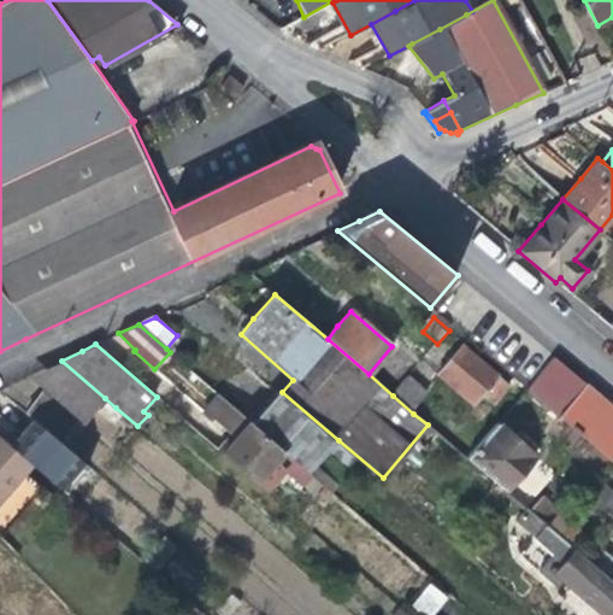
[(438,374),(472,404),(481,393),(494,405),(508,387),(461,346),(448,362),(438,374)]
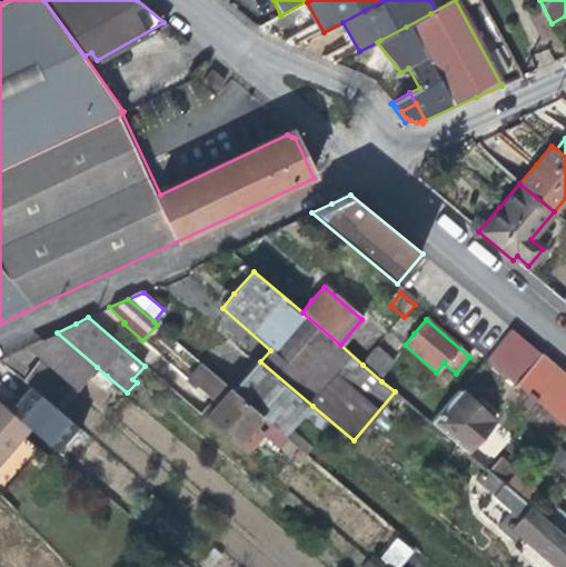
[(524,340),(512,329),(490,354),(487,358),(515,383),(539,354),(524,340)]
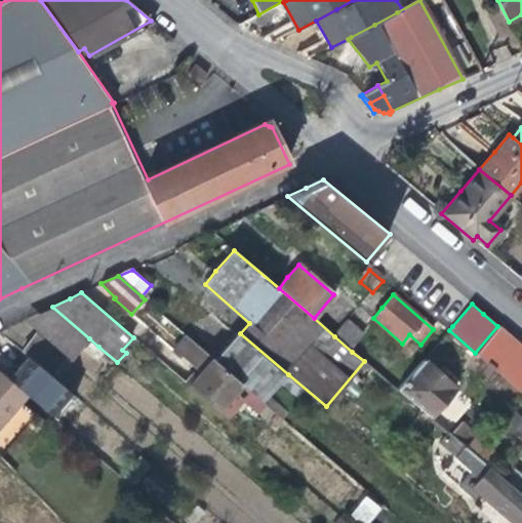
[(73,357),(89,338),(52,307),(31,321),(73,357)]
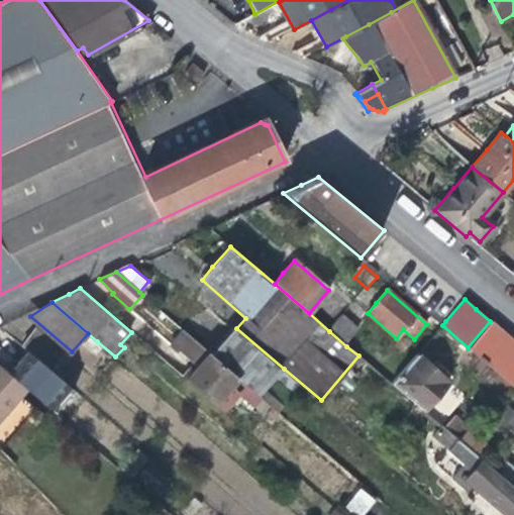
[(344,313),(329,331),(346,346),(362,328),(344,313)]
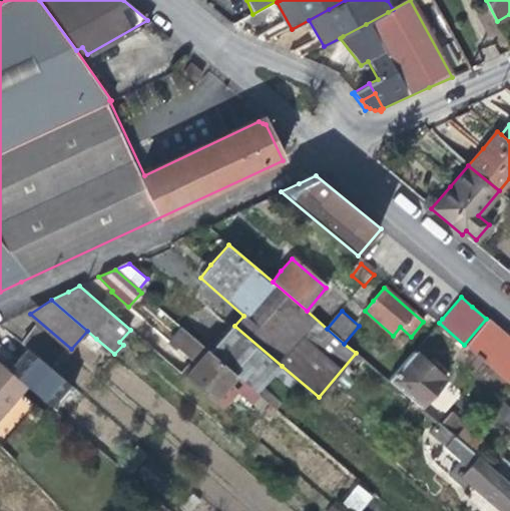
[(464,345),(509,383),(509,339),(486,319),(464,345)]
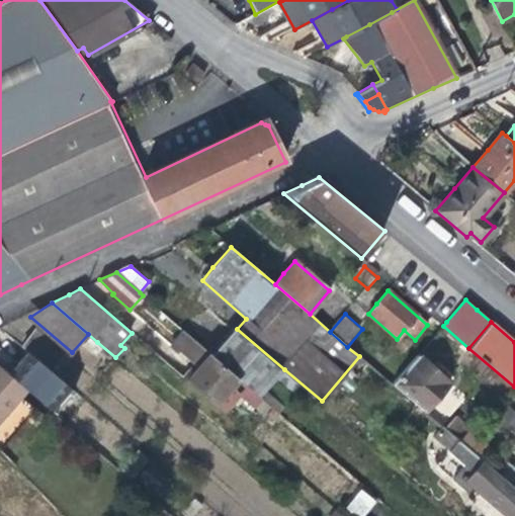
[(261,396),(284,369),(237,329),(228,339),(213,355),(241,378),(261,396)]
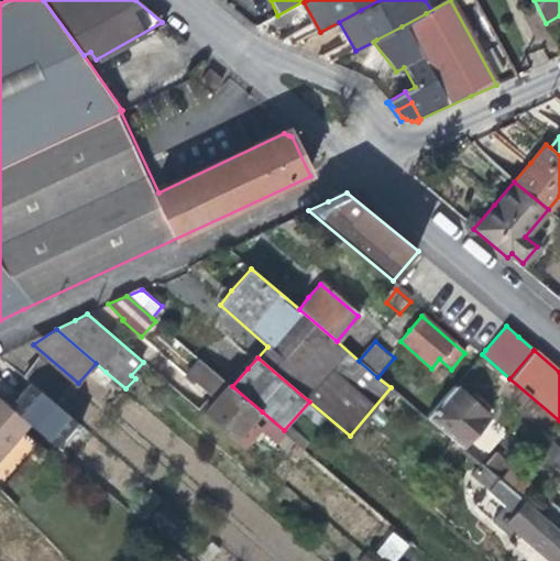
[(32,369),(24,376),(29,381),(55,403),(70,385),(40,359),(32,369)]
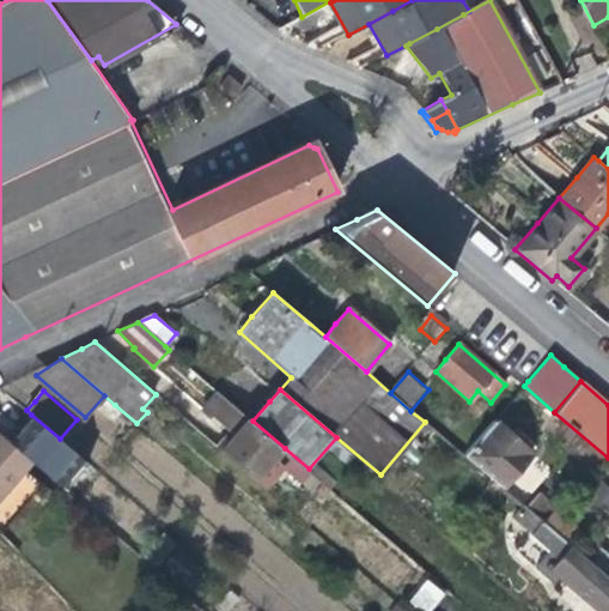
[(213,415),(233,435),(248,417),(226,399),(218,409),(213,415)]
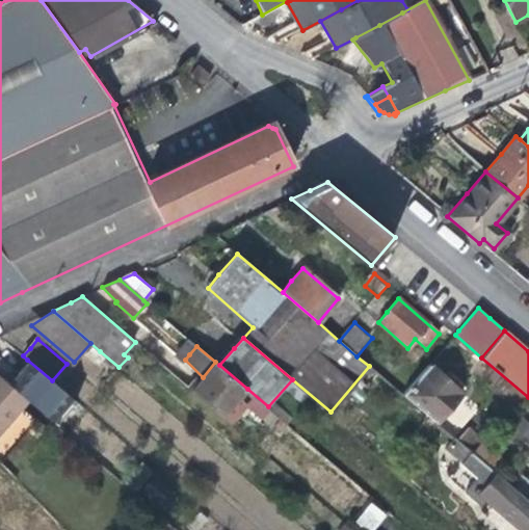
[(18,370),(7,382),(28,400),(49,418),(69,395),(52,380),(27,360),(18,370)]
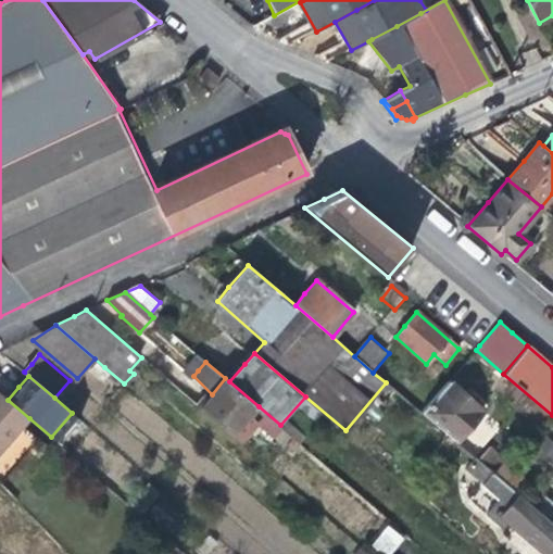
[(201,408),(233,436),(259,406),(229,381),(225,378),(212,394),(201,408)]
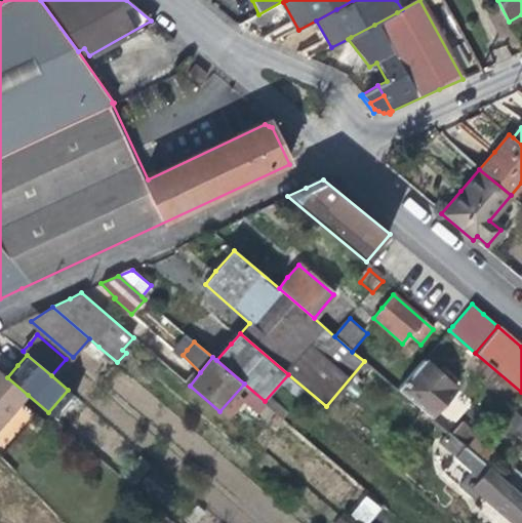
[(423,361),(422,363),(398,391),(430,417),(454,389),(423,361)]
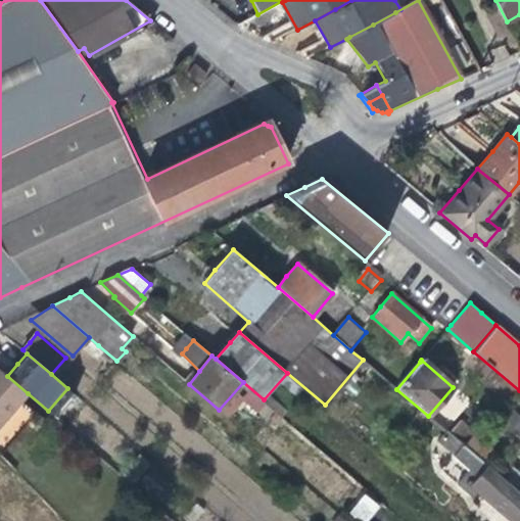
[(0,425),(28,393),(7,376),(0,369),(0,425)]
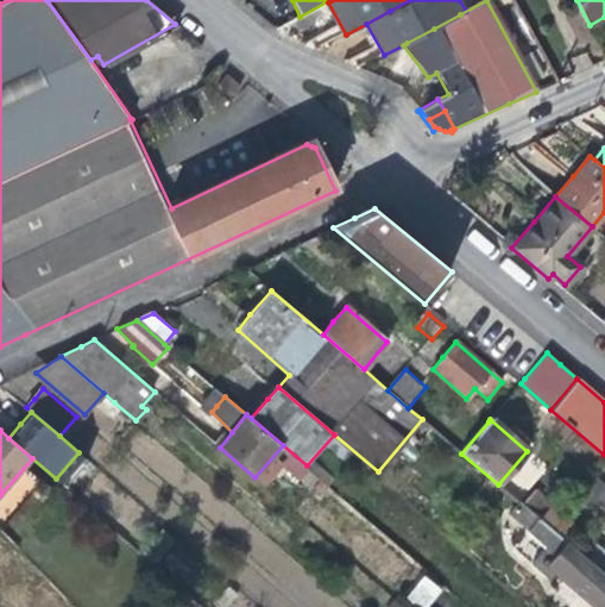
[(307,465),(283,445),(254,477),(265,487),(283,464),(301,481),(310,469),(307,465)]
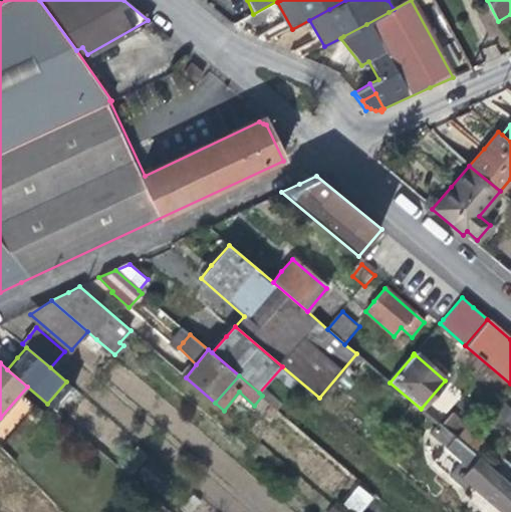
[(433,403),(446,414),(466,393),(454,380),(433,403)]
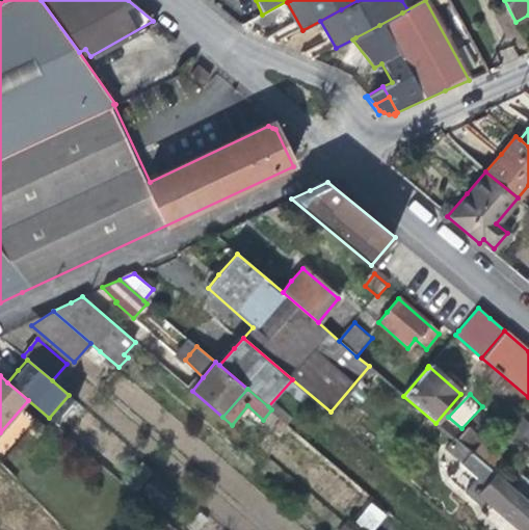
[(295,417),(279,402),(274,407),(291,422),(295,417)]
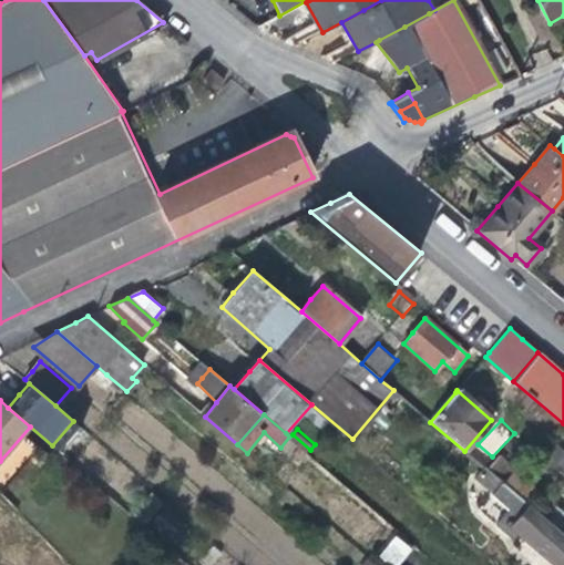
[(551,464),(563,475),(563,452),(562,451),(551,464)]
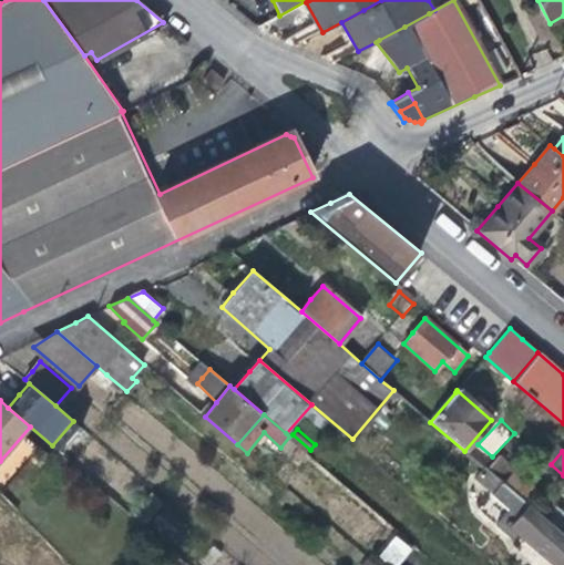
[(490,472),(501,482),(502,482),(513,470),(500,459),(490,472)]
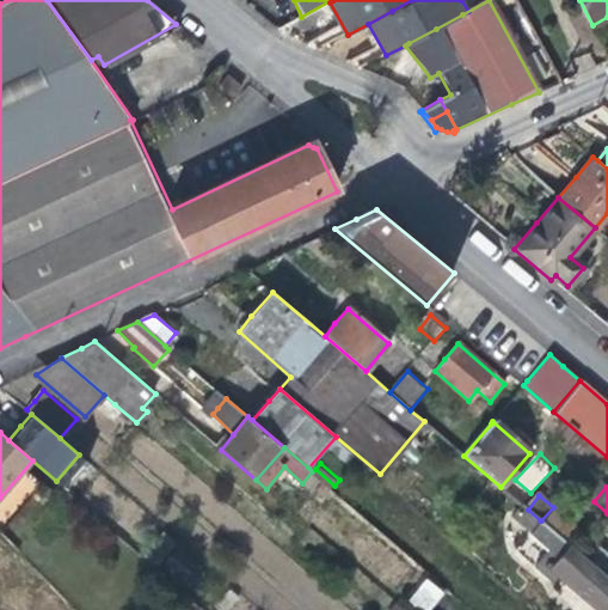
[(582,531),(553,507),(541,520),(570,546),(582,531)]
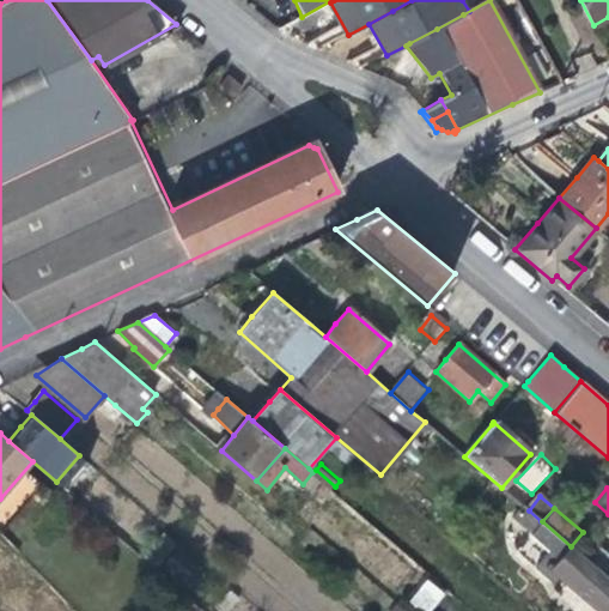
[(608,578),(571,546),(542,521),(541,521),(533,532),(552,549),(537,567),(556,582),(562,575),(606,610),(608,610),(608,578)]
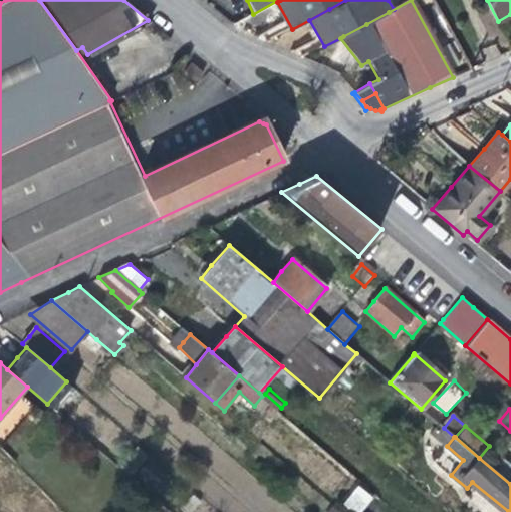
[(361,511),(375,496),(361,484),(344,503),(354,511),(361,511)]
